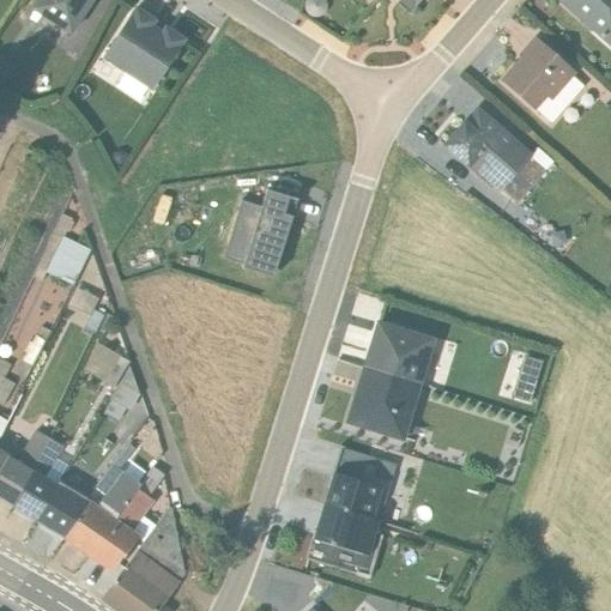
[(40,0),(34,10),(70,32),(91,0),(40,0)]
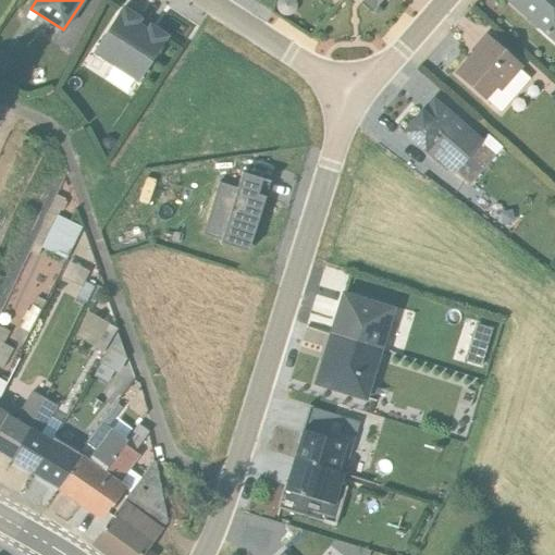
[(507,0),(530,21),(530,24),(534,27),(538,27),(554,41),(554,0),(507,0)]
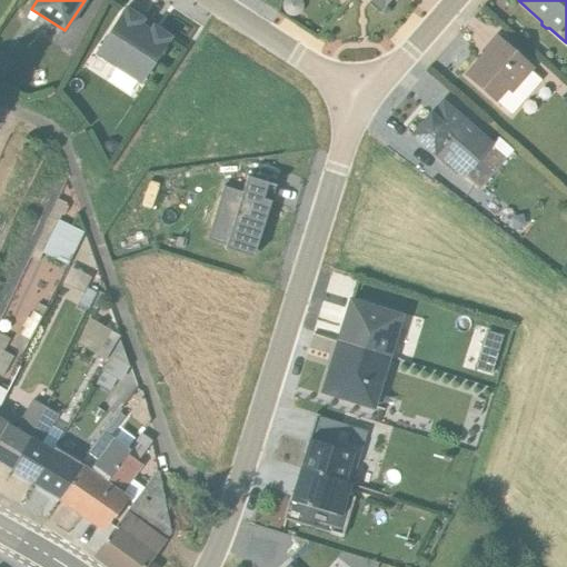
[(97,55),(140,82),(171,36),(155,25),(149,31),(139,25),(143,18),(127,7),(97,55)]
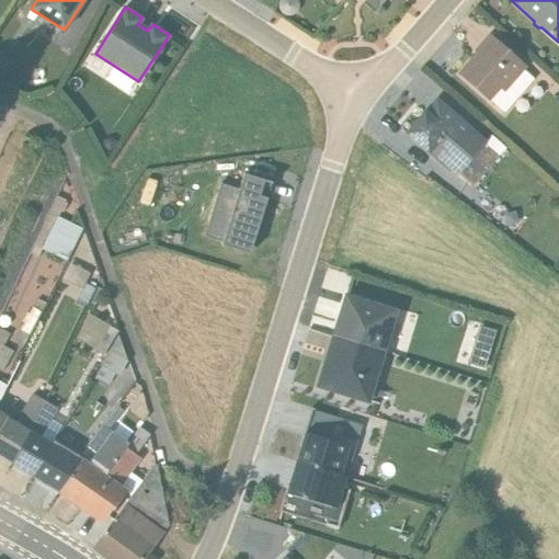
[(489,33),(476,47),(477,48),(457,72),(489,101),(491,100),(505,112),(534,78),(525,69),(527,66),(527,65),(489,33)]
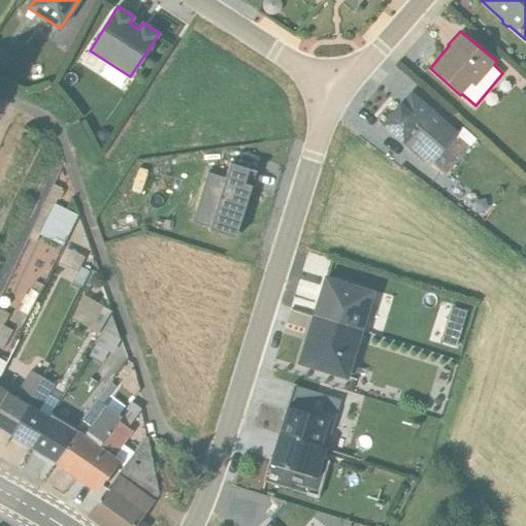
[(412,93),(382,125),(403,143),(405,142),(430,164),(457,133),(412,93)]
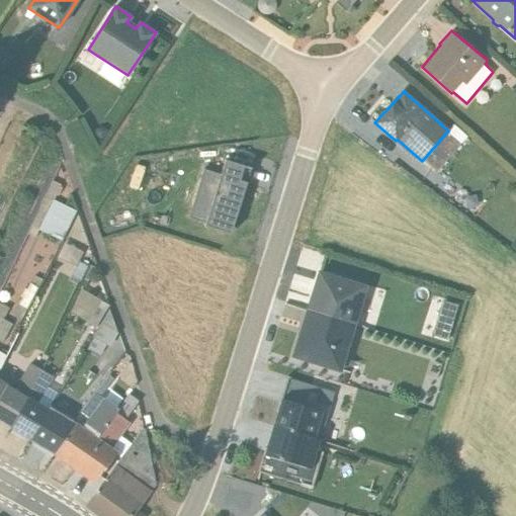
[(205,163),(192,211),(235,224),(254,157),(228,149),(222,168),(205,163)]
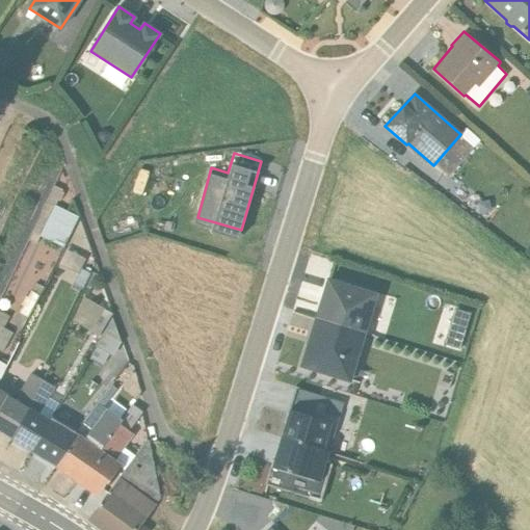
[(62,189),(54,184),(29,239),(36,242),(41,235),(64,245),(79,217),(56,205),(58,200),(60,201),(64,192),(62,191),(62,189)]
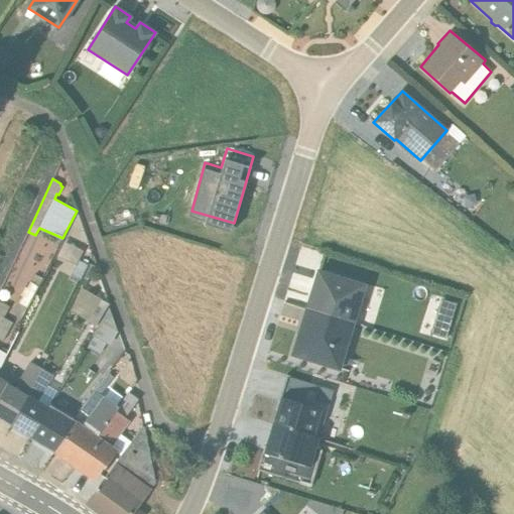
[(83,250),(66,242),(59,256),(76,264),(72,274),(81,279),(87,264),(79,259),(83,250)]
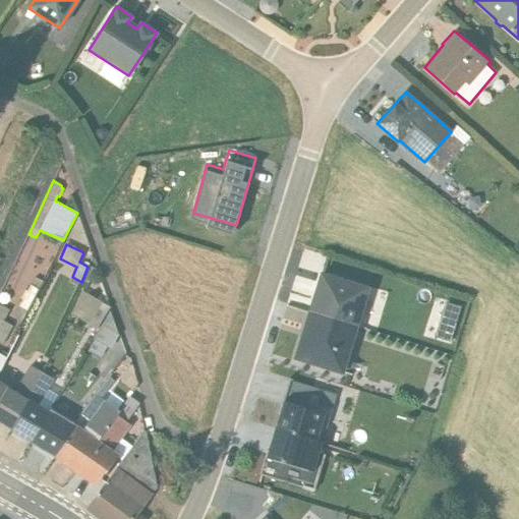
[(367,287),(322,273),(310,310),(356,325),(367,287)]
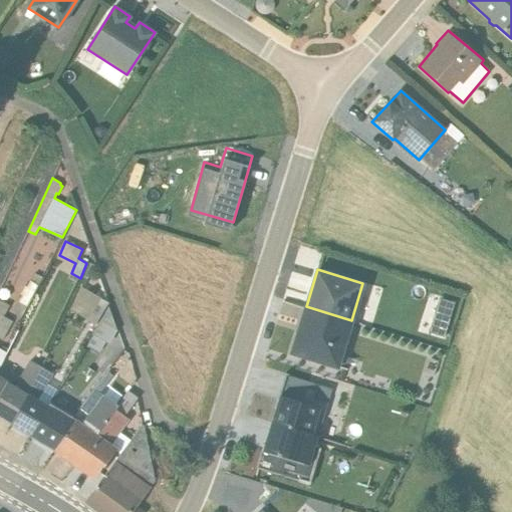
[(26,308),(42,277),(34,272),(29,281),(28,280),(20,293),(22,294),(19,299),(15,308),(14,310),(19,319),(21,319),(26,308)]
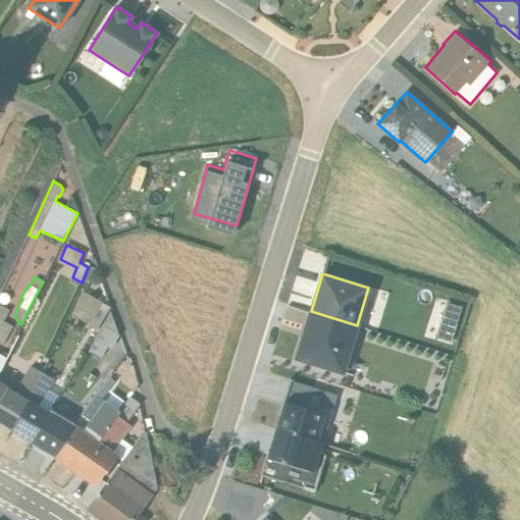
[(4,320),(10,309),(0,303),(0,342),(3,344),(13,325),(4,320)]
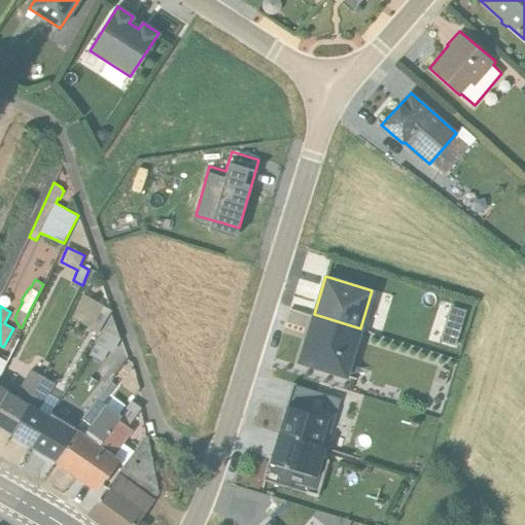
[(111,310),(105,306),(104,306),(92,326),(99,330),(111,310)]
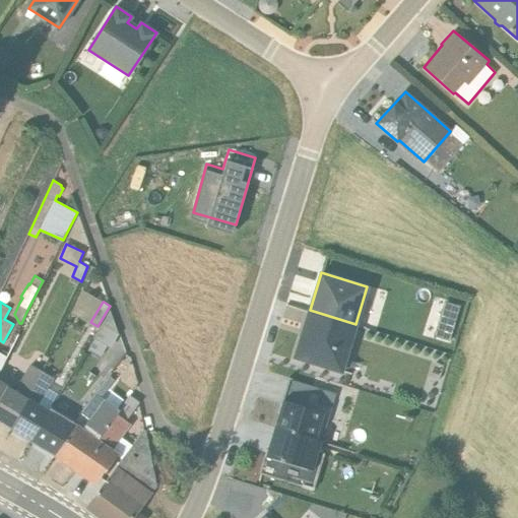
[(296,355),(341,372),(355,324),(310,310),(296,355)]
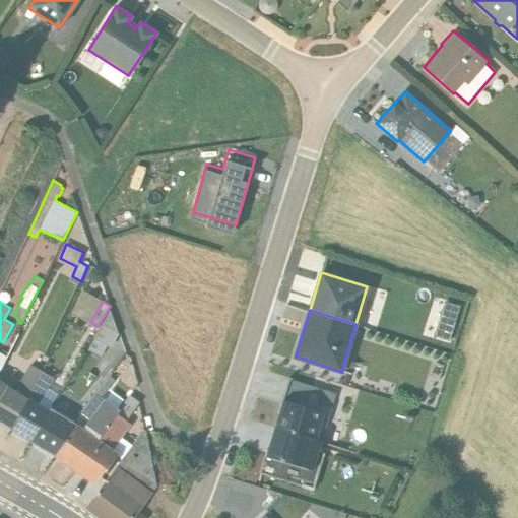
[(111,347),(119,334),(110,311),(93,337),(94,338),(88,349),(99,355),(100,357),(107,345),(111,347)]
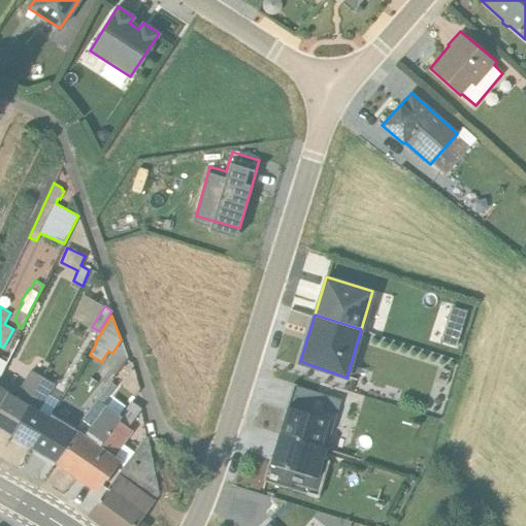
[(0,386),(0,427),(10,434),(43,376),(31,369),(15,396),(0,386)]
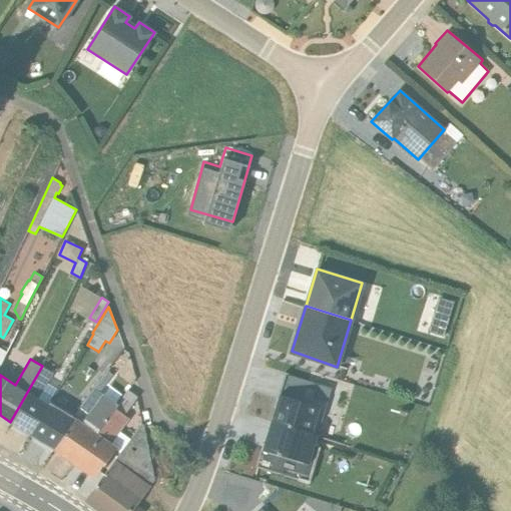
[(52,373),(42,366),(10,422),(31,434),(50,403),(58,388),(47,382),(52,373)]
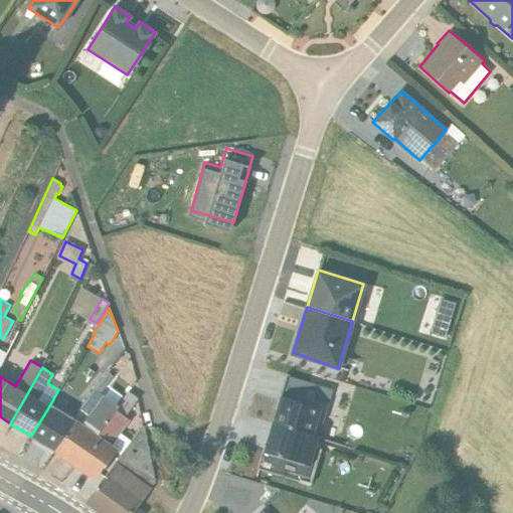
[(273,421),(318,437),(333,388),(286,374),(276,407),(277,408),(273,421)]
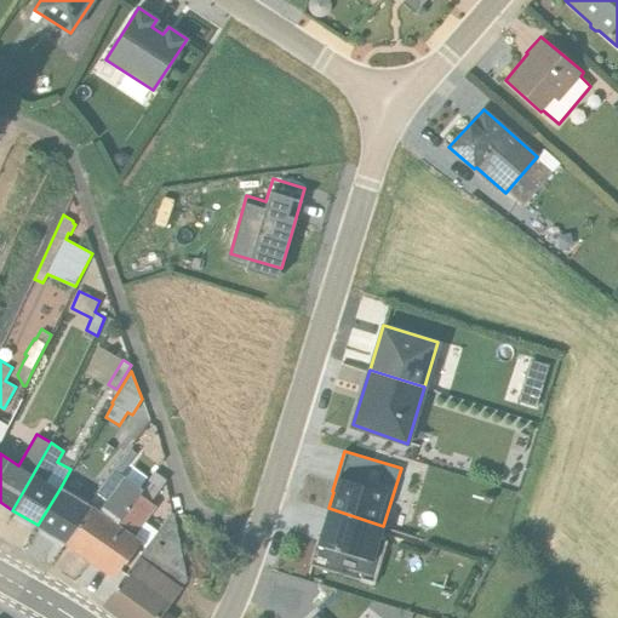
[(96,492),(64,542),(89,560),(142,487),(126,475),(125,476),(114,468),(96,492)]
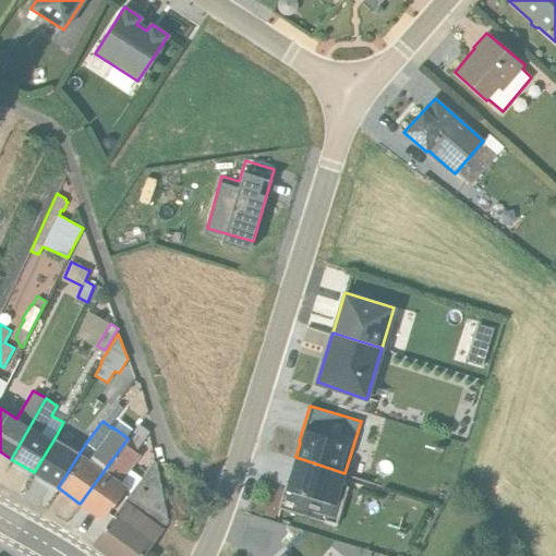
[(135,450),(149,432),(140,423),(80,504),(103,521),(128,487),(132,491),(142,476),(132,469),(141,455),(135,450)]
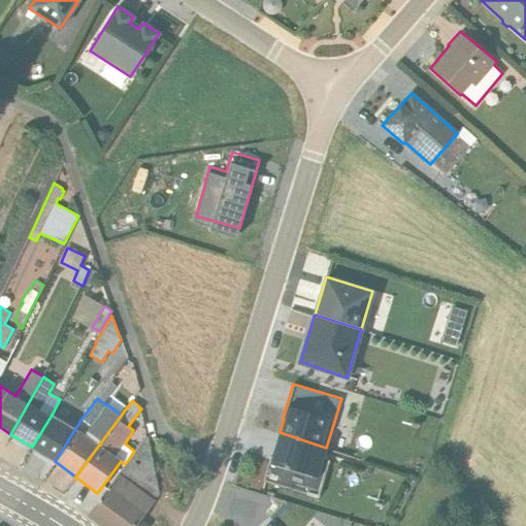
[(52,415),(32,447),(55,461),(75,428),(52,415)]
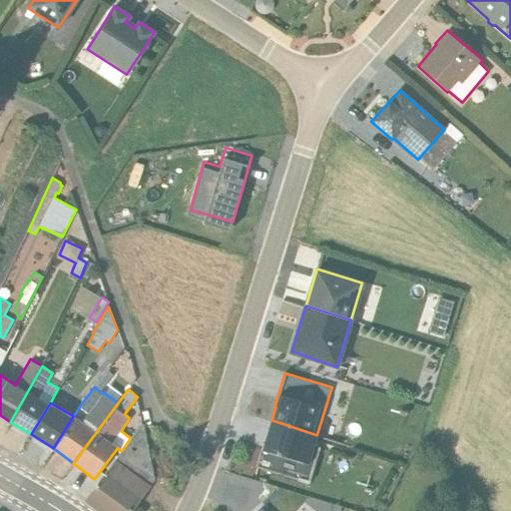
[(314,444),(317,435),(272,420),(262,447),(256,466),(310,483),(321,446),(314,444)]
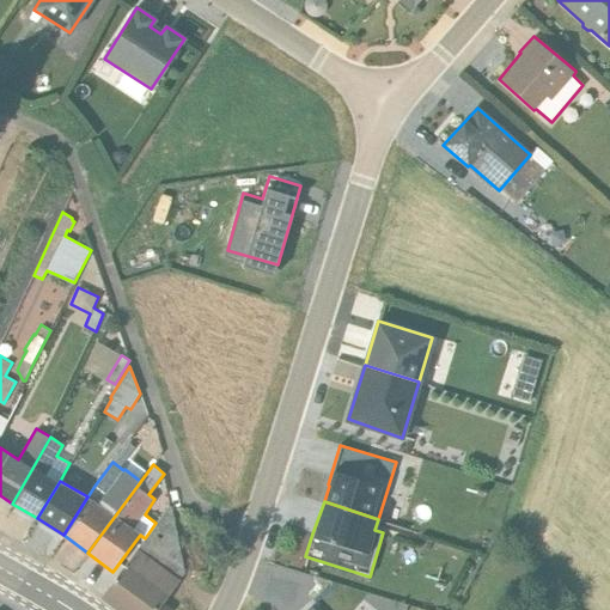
[(168,609),(169,608),(162,602),(183,569),(180,553),(197,549),(191,519),(174,522),(170,506),(169,506),(104,593),(126,609),(168,609)]
